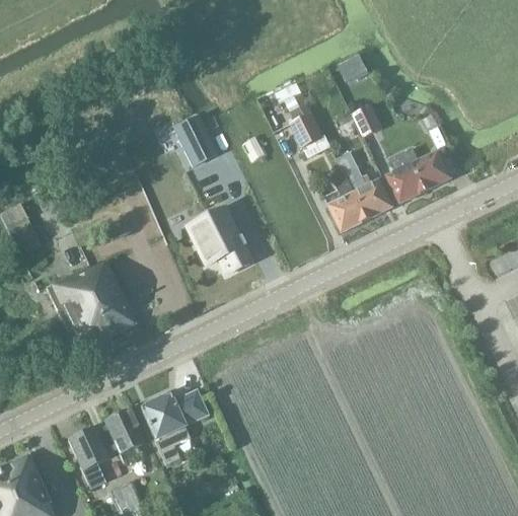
[(357,54),(336,67),(345,80),(365,68),(357,54)]
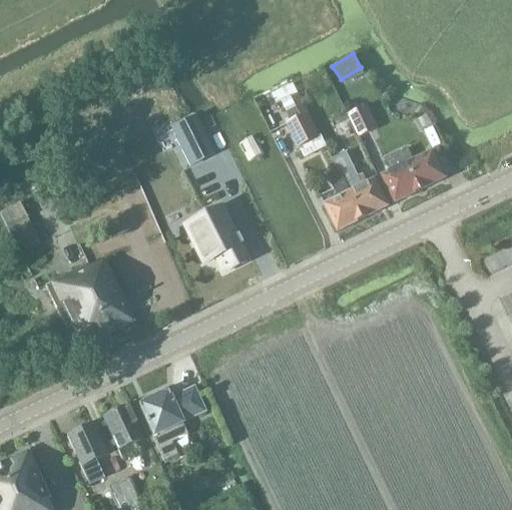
[(348,112),(358,134),(377,126),(366,104),(348,112)]
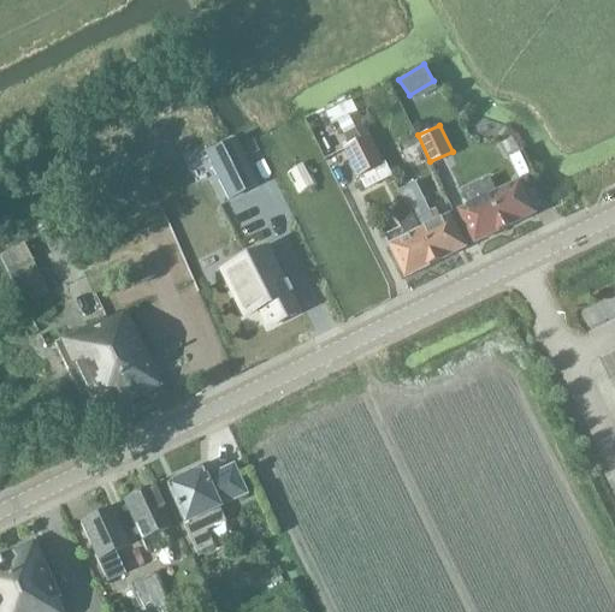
[(384,162),(368,134),(349,144),(342,147),(358,177),(359,176),(374,167),(384,162)]
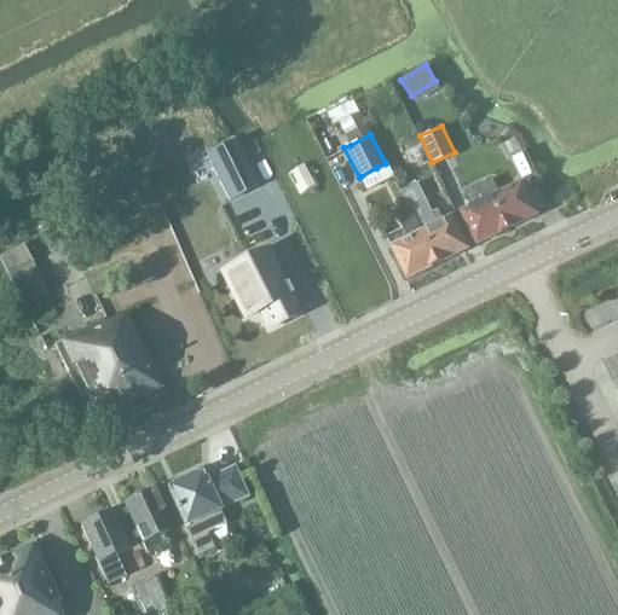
[(256,184),(234,139),(206,152),(229,198),(256,184)]
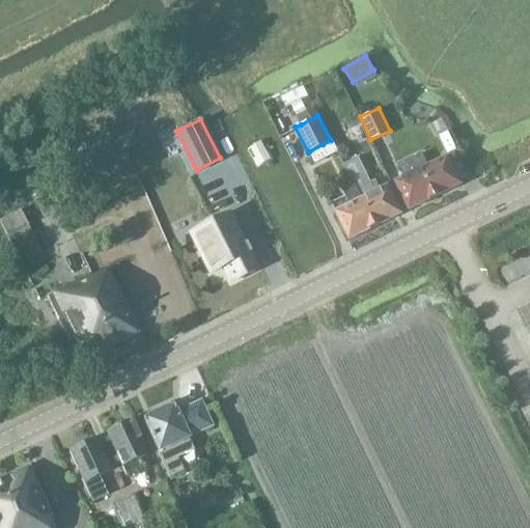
[(375,225),(402,212),(388,184),(374,190),(366,173),(372,171),(363,153),(343,163),(355,185),(375,225)]
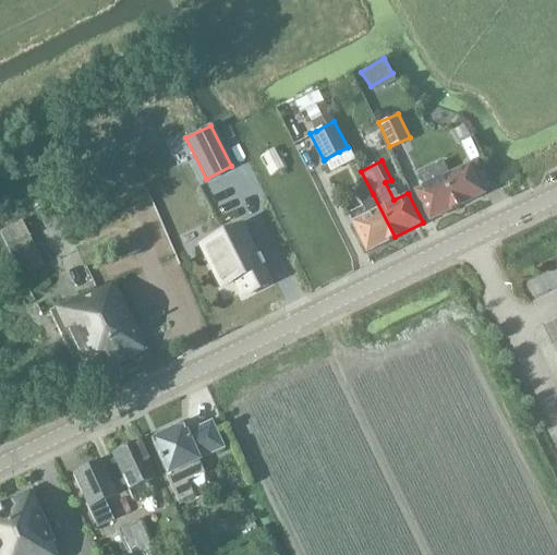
[(457,206),(485,192),(471,163),(447,175),(440,160),(435,163),(457,206)]
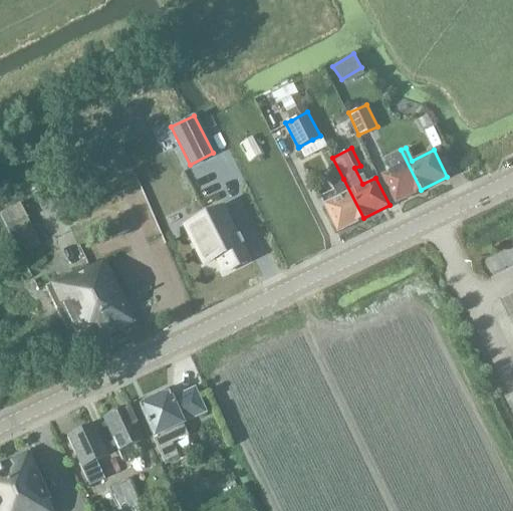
[(396,202),(421,190),(401,150),(386,157),(392,170),(381,175),(396,202)]
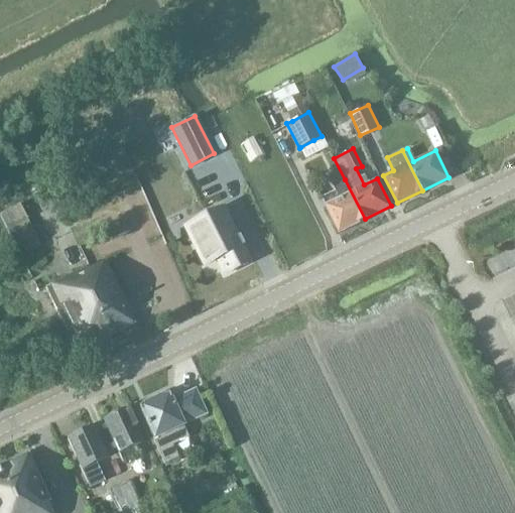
[(339,232),(365,219),(345,179),(341,171),(330,177),(336,188),(322,197),(339,232)]
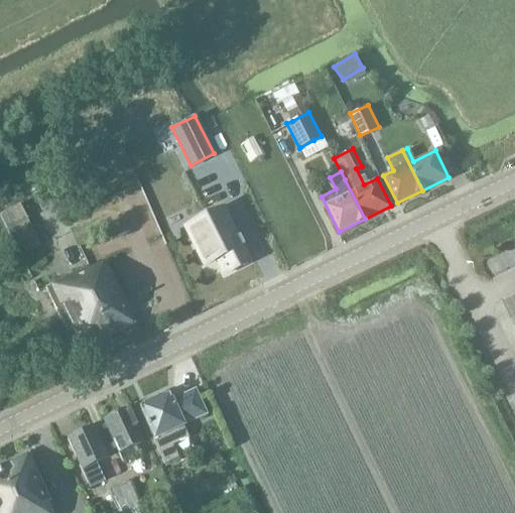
[(235,236),(220,207),(185,224),(205,263),(218,257),(225,272),(247,261),(240,245),(242,244),(237,235),(235,236)]
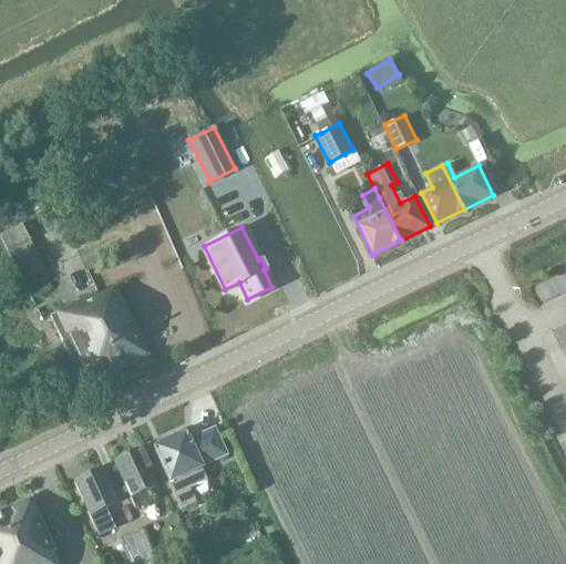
[(51,311),(85,382),(146,355),(114,287),(98,295),(96,290),(51,311)]
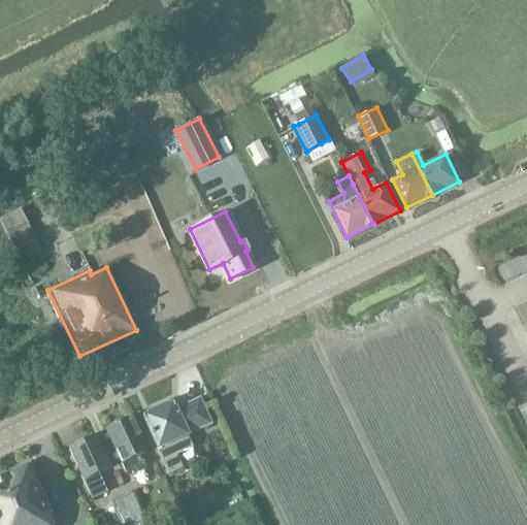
[(191,446),(186,433),(210,422),(198,396),(174,406),(171,401),(167,403),(166,400),(156,404),(157,408),(141,415),(167,471),(182,465),(175,453),(191,446)]
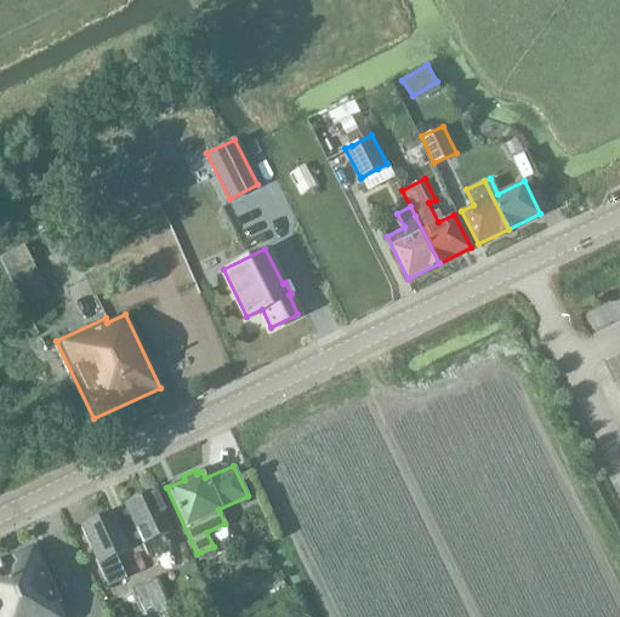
[(168,532),(159,513),(163,512),(152,487),(123,502),(148,553),(166,544),(163,535),(168,532)]
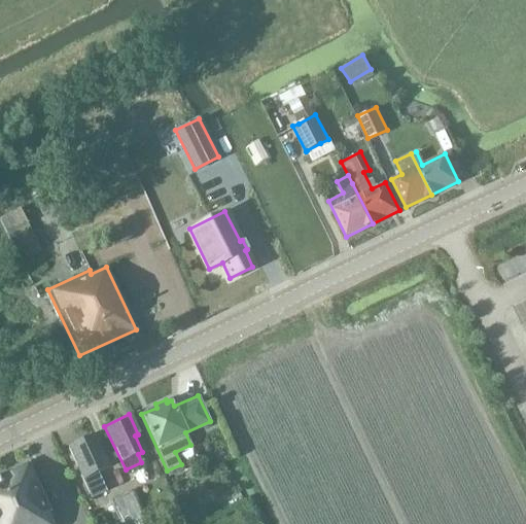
[(67,446),(91,497),(106,490),(98,473),(108,467),(93,434),(89,437),(86,433),(78,438),(79,441),(67,446)]
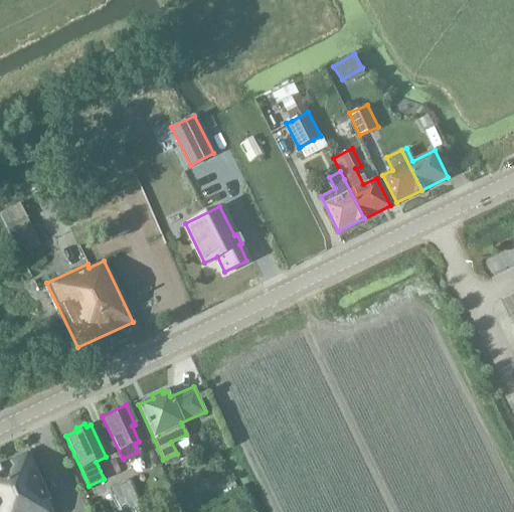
[(50,511),(45,500),(48,499),(27,451),(0,463),(0,511),(50,511)]
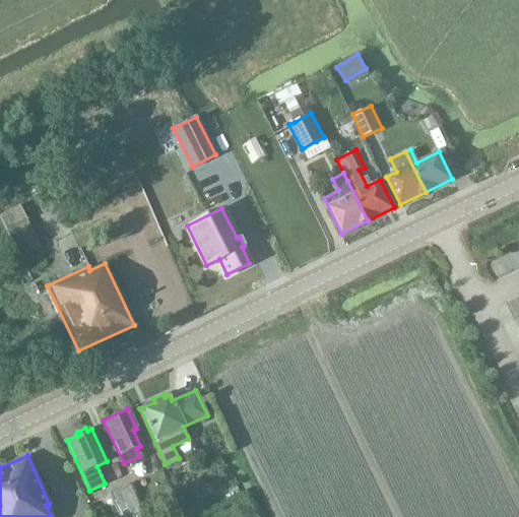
[(139,501),(132,481),(120,487),(128,506),(133,516),(138,516),(144,514),(139,501)]
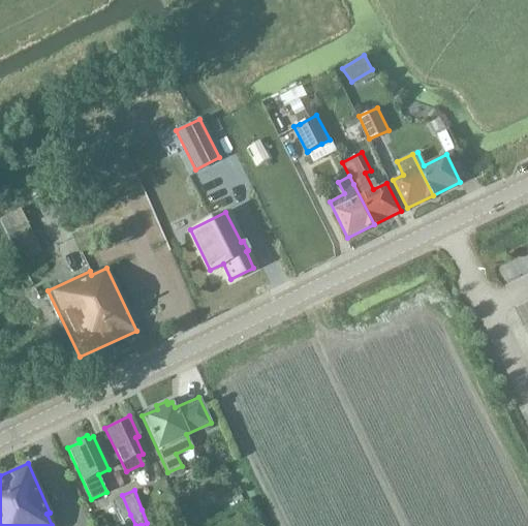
[(120,520),(130,515),(122,495),(112,499),(120,520)]
